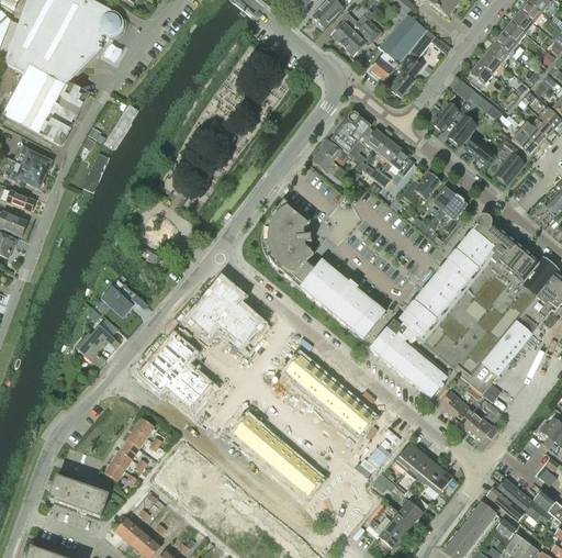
[(111,8),(97,0),(27,0),(6,60),(25,71),(3,112),(44,134),(60,144),(88,92),(77,86),(72,87),(70,79),(103,45),(100,44),(101,42),(102,43),(105,36),(104,35),(105,34),(107,34),(109,35),(111,35),(113,35),(115,34),(117,33),(120,32),(121,31),(123,29),(123,26),(124,26),(124,24),(124,22),(124,20),(123,18),(122,15),(121,13),(120,12),(117,11),(115,10),(111,9),(111,8)]
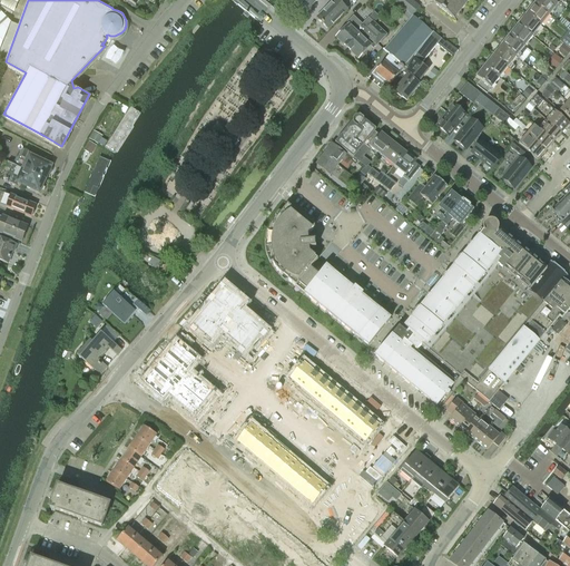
[(328,27),(347,7),(340,0),(331,0),(316,15),(328,27)]
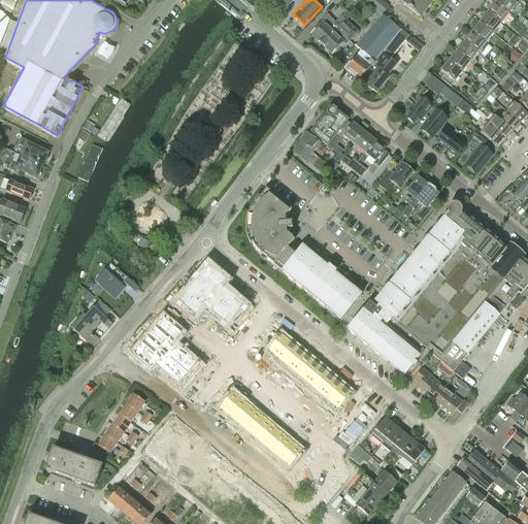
[(367,0),(382,11),(389,3),(385,0),(367,0)]
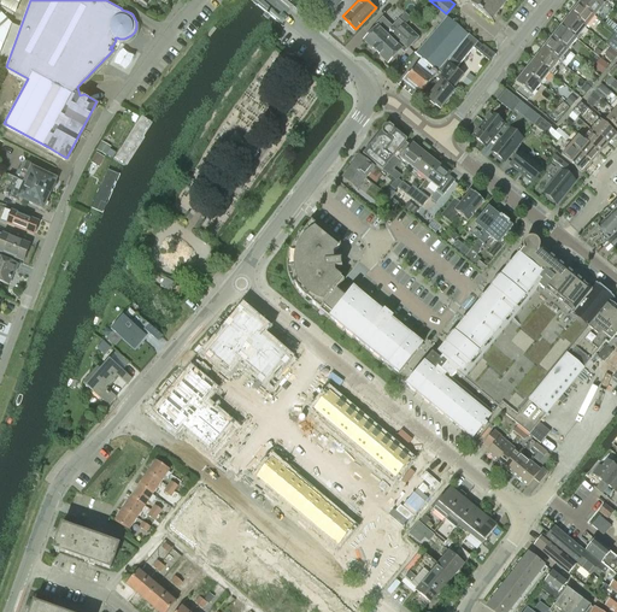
[(471,0),(493,18),(506,0),(471,0)]
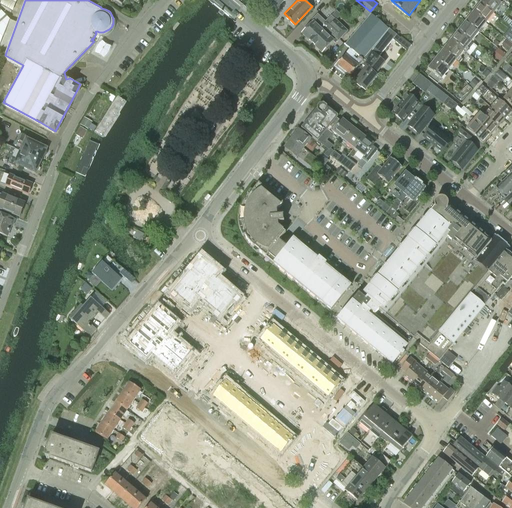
[(486,20),(494,11),(480,0),(473,9),(486,20)]
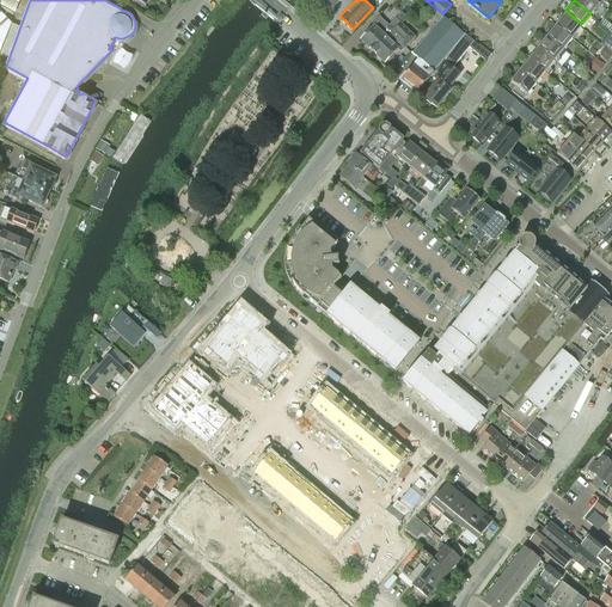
[(591,13),(601,0),(574,0),(591,13)]
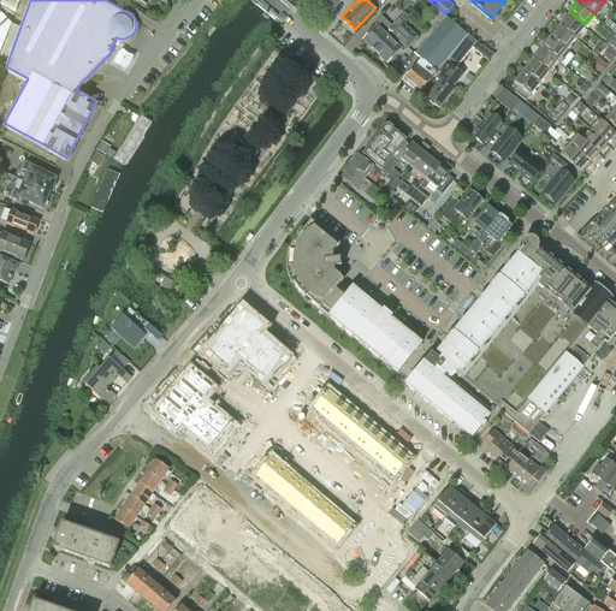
[(0,53),(12,19),(0,7),(0,53)]
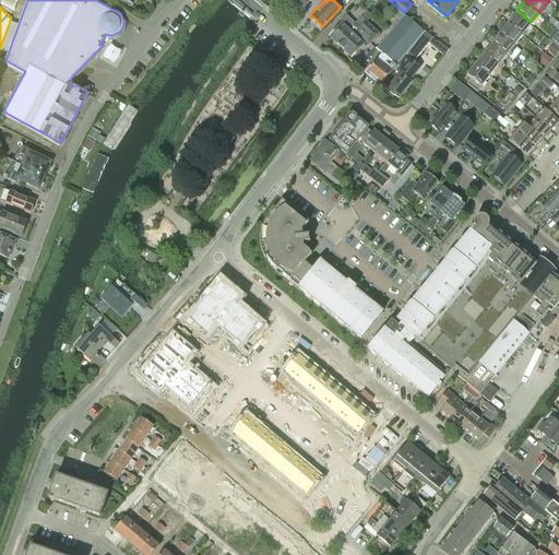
[(508,20),(523,32),(531,22),(516,10),(508,20)]
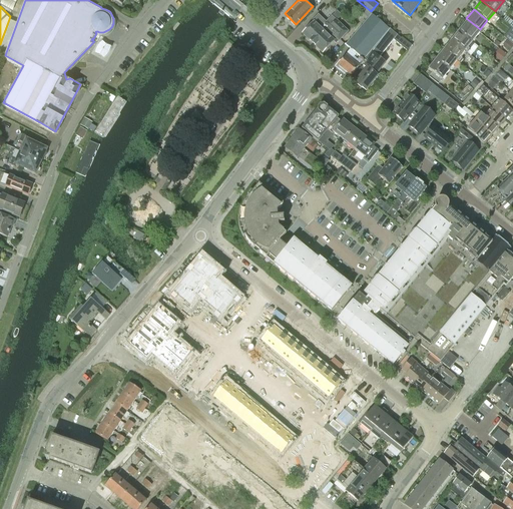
[(332,12),(326,18),(318,11),(312,18),(314,19),(303,31),(314,41),(325,29),(336,17),(332,12)]
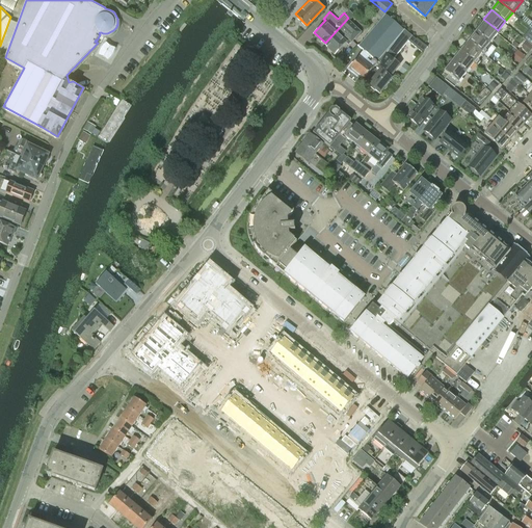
[(386,11),(360,44),(365,48),(364,50),(370,55),(373,57),(376,60),(384,50),(403,27),(386,11)]
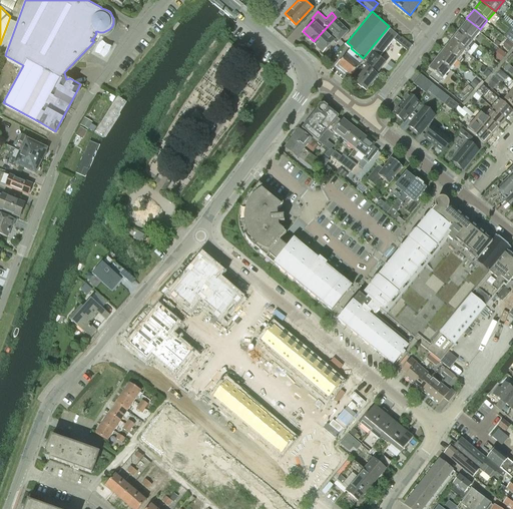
[(336,40),(348,28),(336,17),(325,29),(314,41),(323,49),(334,38),(336,40)]
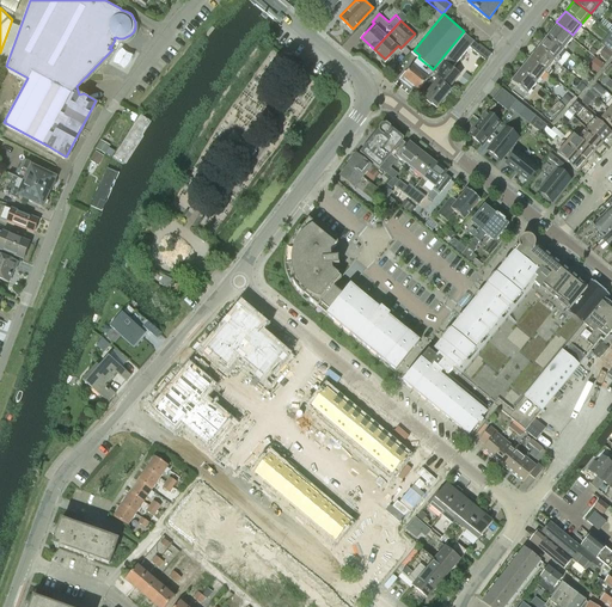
[(563,47),(573,35),(556,22),(548,34),(563,47)]
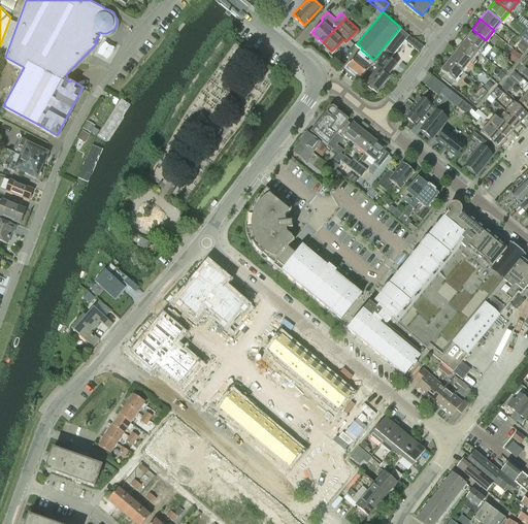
[(377,67),(366,82),(376,90),(389,75),(387,73),(390,70),(396,62),(390,57),(399,45),(398,45),(404,37),(409,40),(420,50),(424,43),(414,35),(414,36),(401,26),(400,27),(382,50),(383,51),(375,59),(377,60),(374,64),(377,67)]
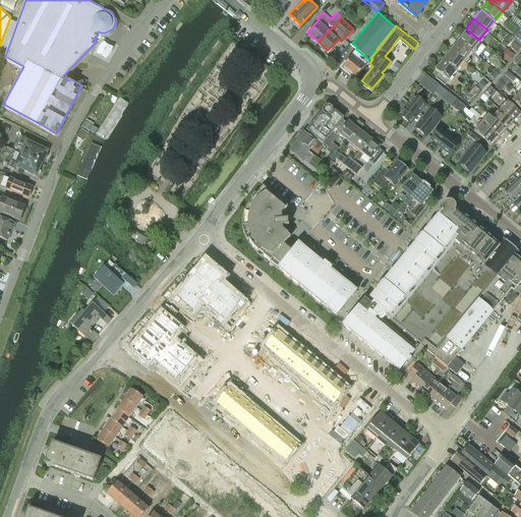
[(485,44),(479,40),(466,29),(458,38),(472,49),(478,53),(485,44)]
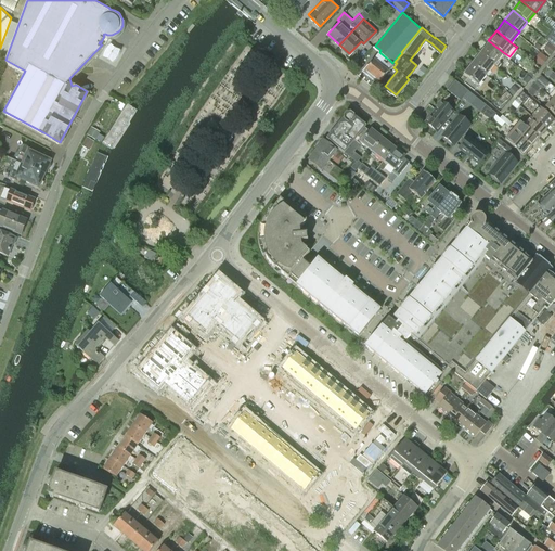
[(488,40),(480,50),(494,62),(495,62),(498,64),(501,61),(498,59),(503,52),(488,40)]
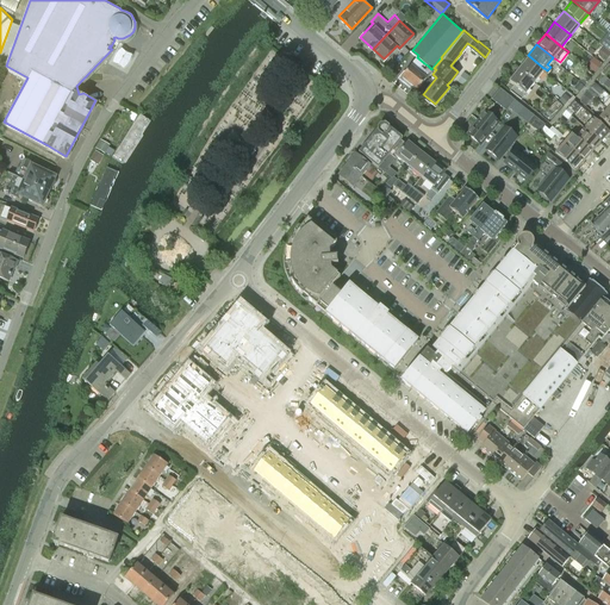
[(604,44),(598,51),(605,57),(609,50),(609,48),(607,47),(604,44)]
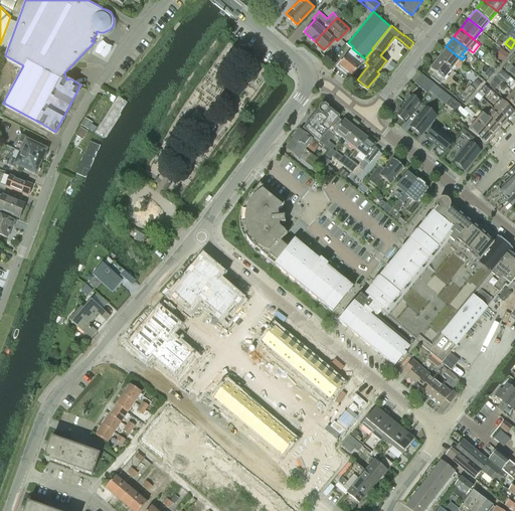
[(500,44),(494,51),(502,57),(508,50),(500,44)]
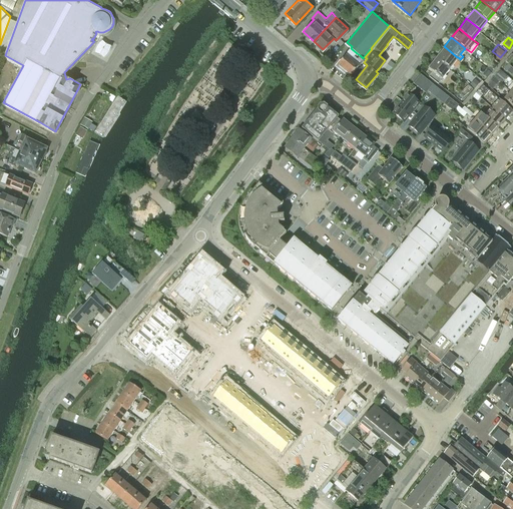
[(450,67),(457,57),(444,46),(436,56),(450,67)]
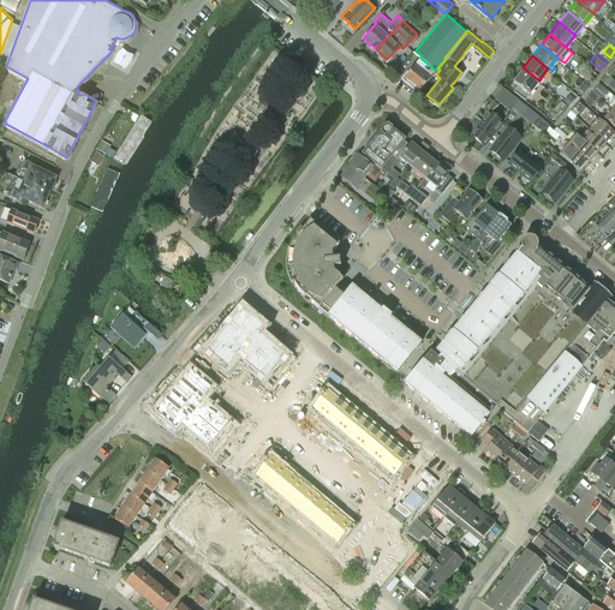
[(413,82),(428,64),(421,58),(405,76),(413,82)]
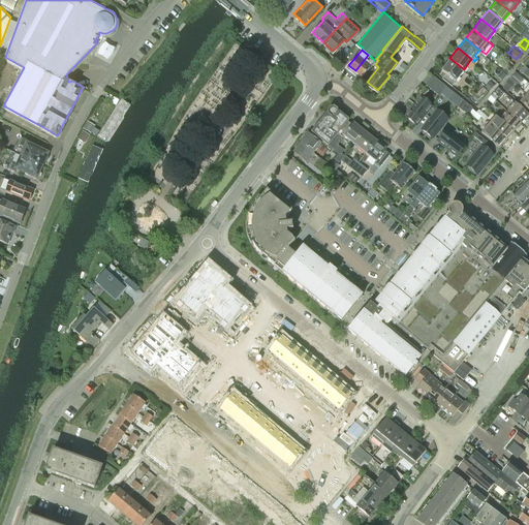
[(260,56),(256,53),(250,61),(254,65),(260,56)]
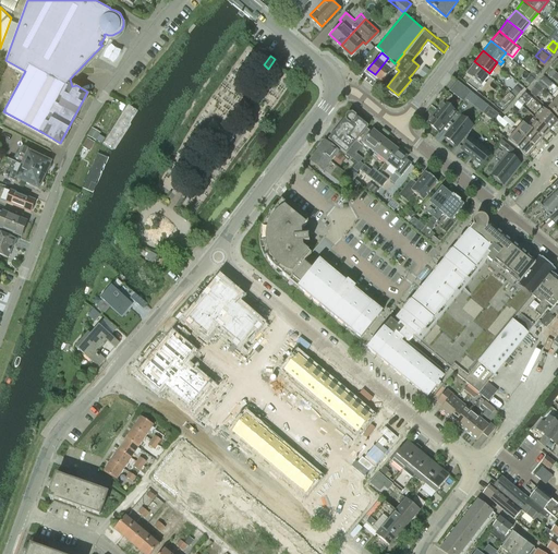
[(395,63),(391,60),(388,58),(375,74),(381,81),(396,64),(395,63)]
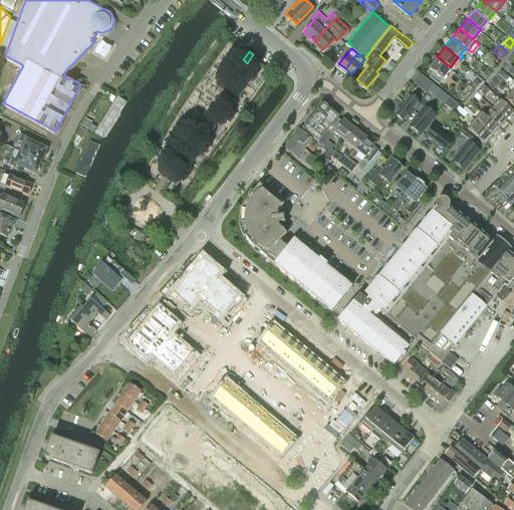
[(439,81),(451,67),(437,56),(429,65),(434,69),(430,73),(439,81)]
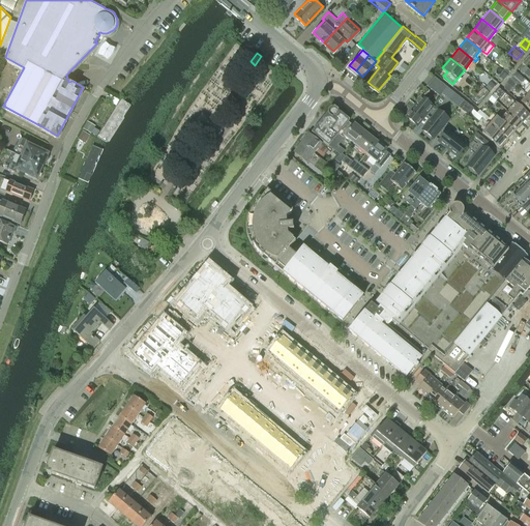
[(403,60),(396,67),(403,71),(408,64),(403,60)]
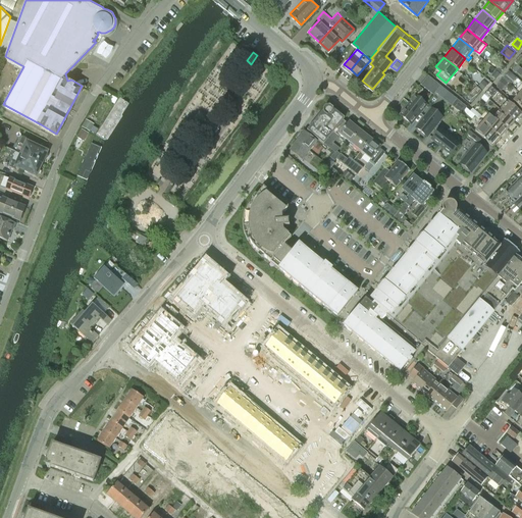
[(502,60),(497,66),(501,70),(506,64),(502,60)]
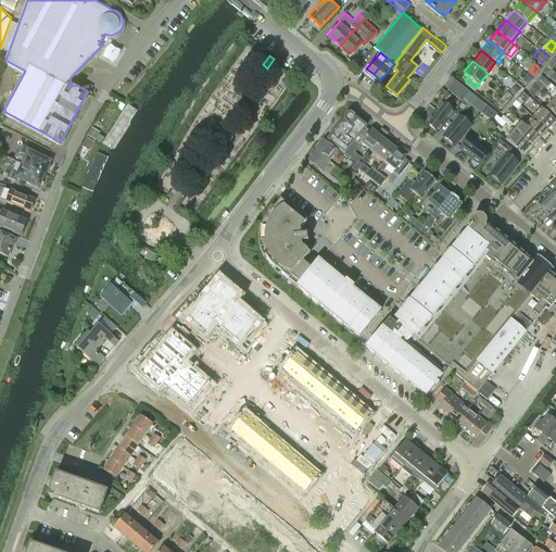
[(522,77),(528,82),(532,76),(527,72),(522,77)]
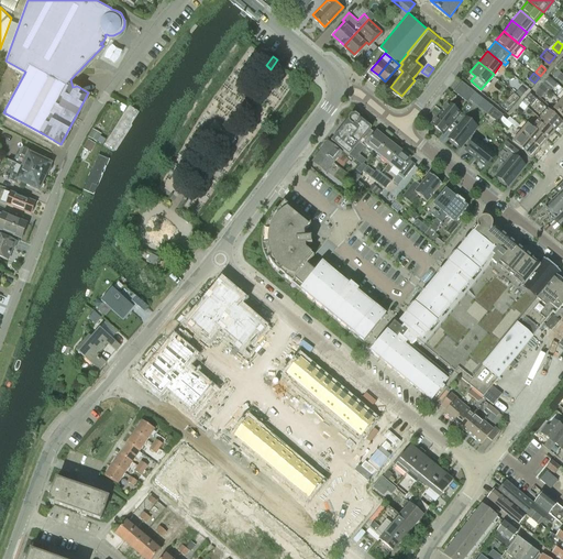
[(548,87),(550,88),(556,80),(549,74),(542,83),(548,87)]
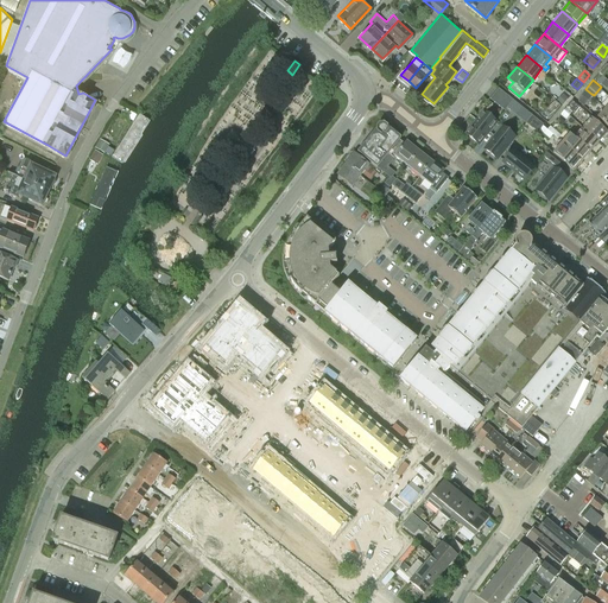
[(583,102),(591,94),(586,89),(577,97),(583,102)]
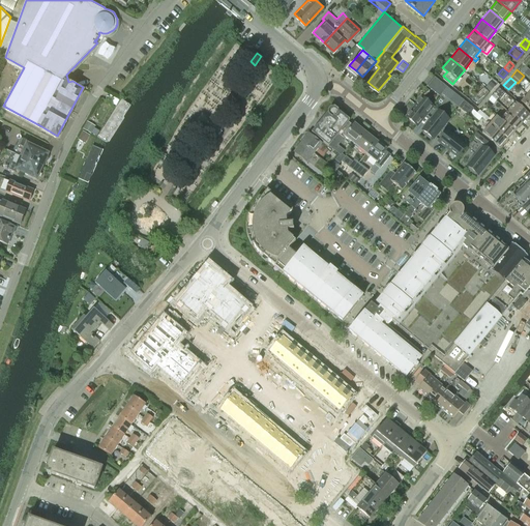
[(490,88),(495,83),(491,79),(486,85),(490,88)]
